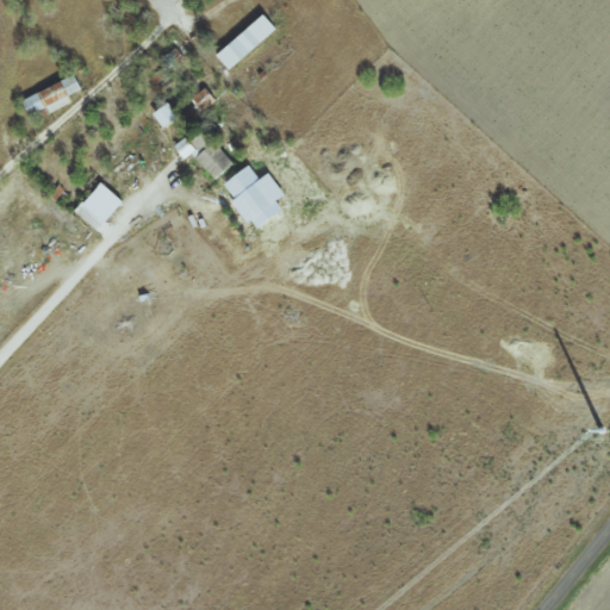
[(229,69),(278,29),(266,14),(217,54),(229,69)]
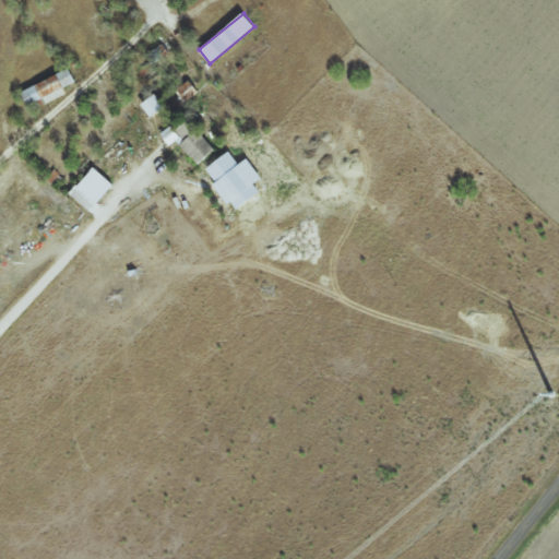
[(67,94),(63,87),(75,82),(69,68),(21,91),(28,105),(43,98),(46,104),(67,94)]
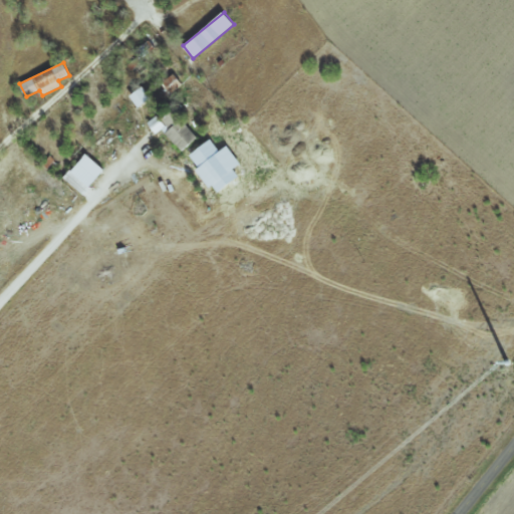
[(138,107),(151,98),(143,86),(130,95),(138,107)]
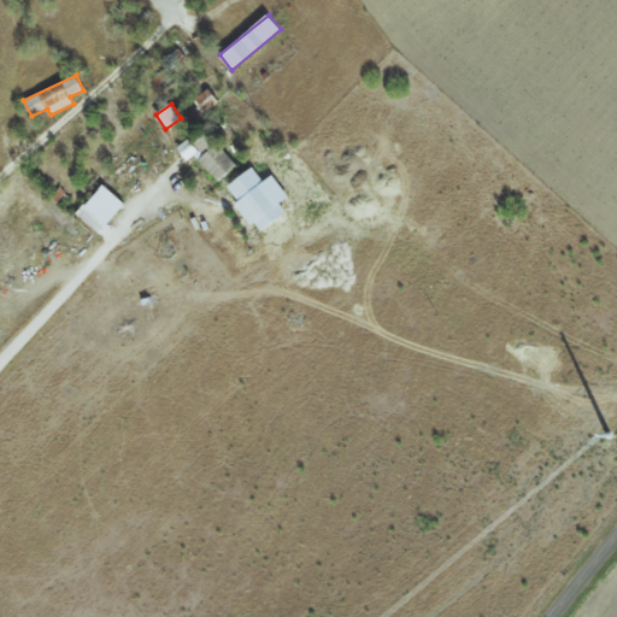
[(195,154),(215,181),(238,165),(212,131),(193,145),(188,137),(177,146),(187,160),(195,154)]
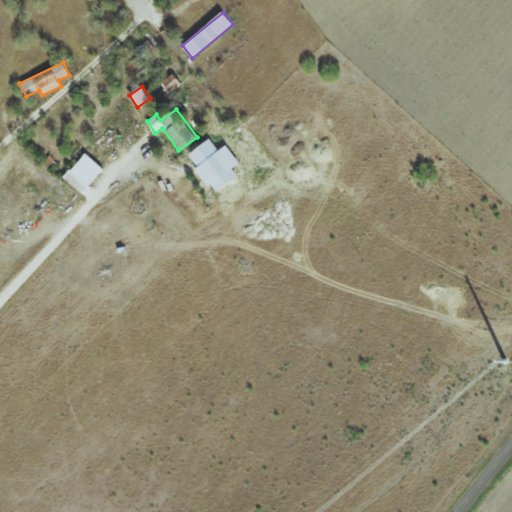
[(188,155),(202,173),(203,172),(212,184),(223,176),(209,158),(214,155),(227,173),(231,169),(209,139),(188,155)]
